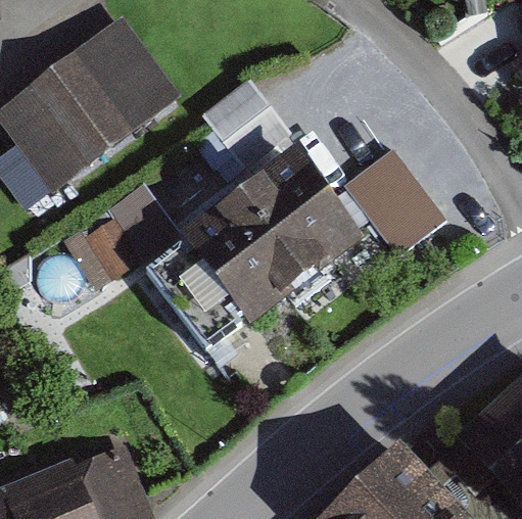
[(176,98),(120,24),(1,112),(56,187),(176,98)]
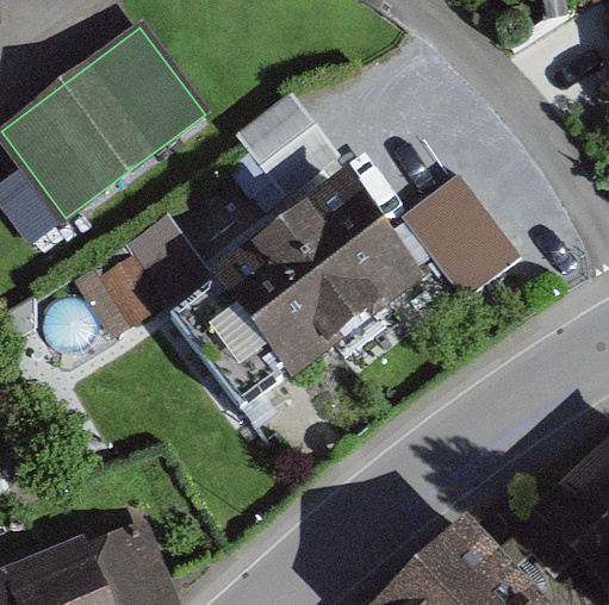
[(339,155),(293,98),(241,139),(252,154),(232,169),(266,212),(339,155)]
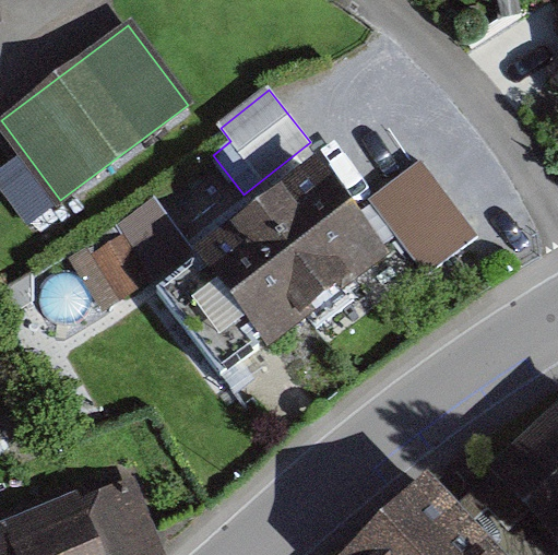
[(477,234),(419,158),(369,197),(427,272),(477,234)]
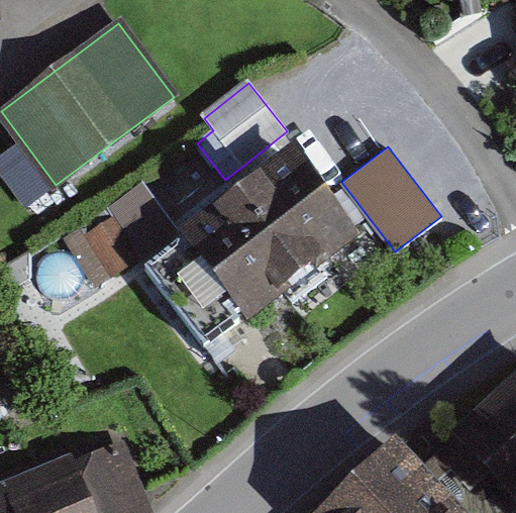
[(351,235),(292,159),(146,271),(205,345),(281,288),(293,304),(330,276),(318,261),(351,235)]
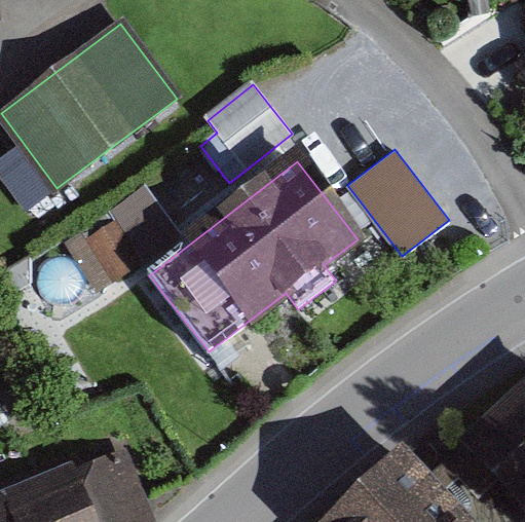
[(177,233),(143,186),(66,240),(100,288),(177,233)]
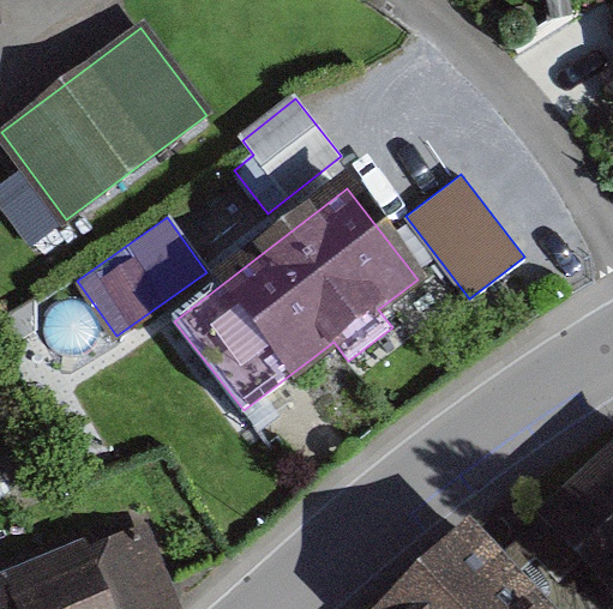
[(612,598),(612,444),(529,528),(607,606),(612,598)]
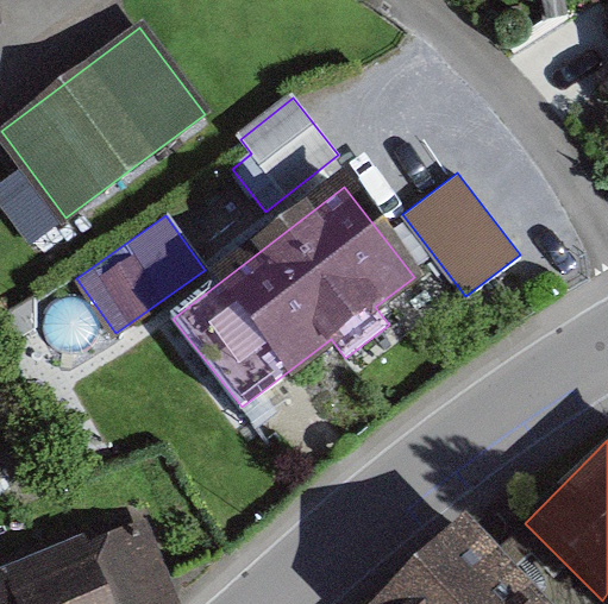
[(171,603),(139,527),(0,585),(0,603),(171,603)]
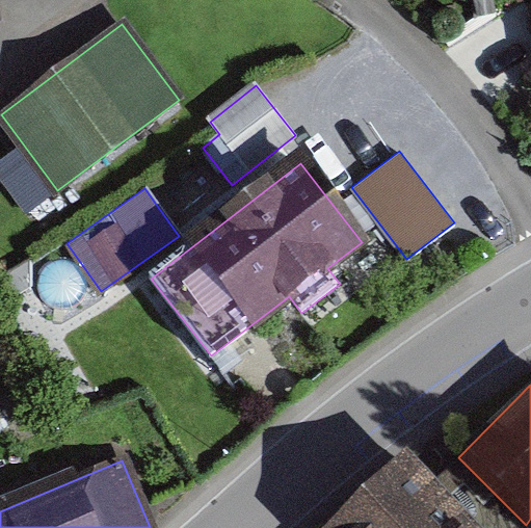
[(460,527),(398,463),(328,527),(460,527)]
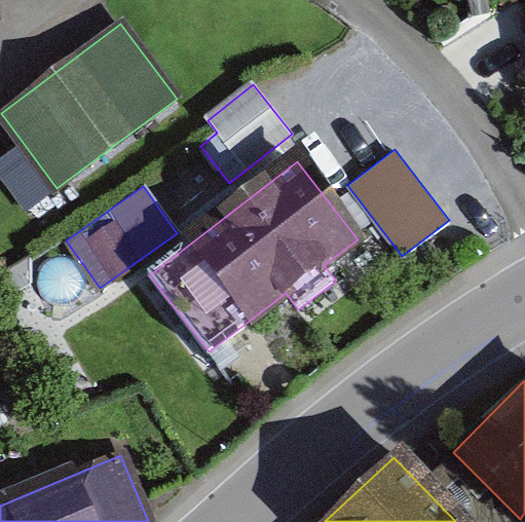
All buildings are outlined.
